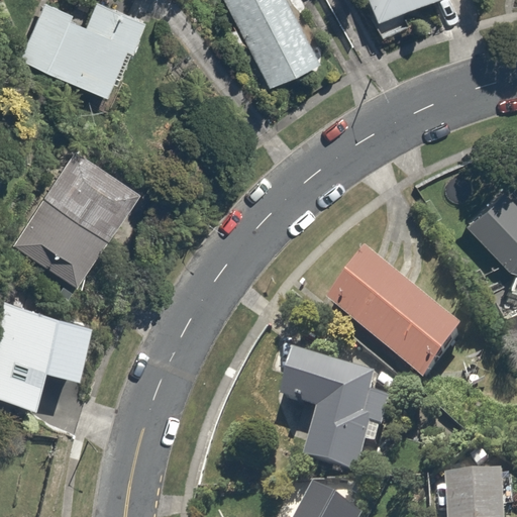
[(76,11),(47,0),(45,0),(19,64),(105,100),(137,22),(93,4),(83,27),(72,22),(76,11)]
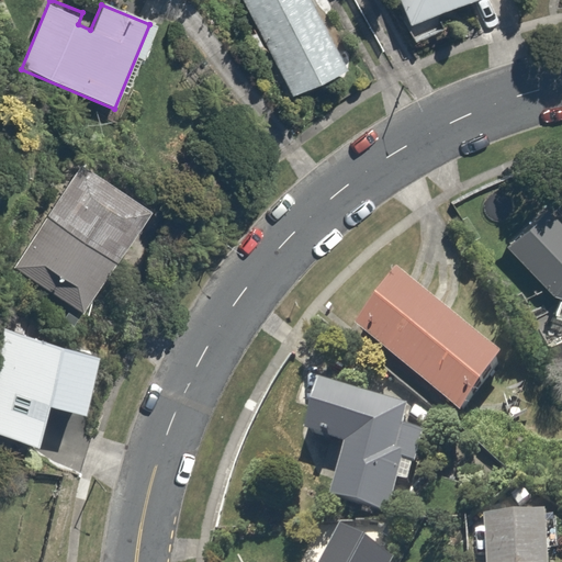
[(345,67),(314,0),(245,0),(288,93),(345,67)]
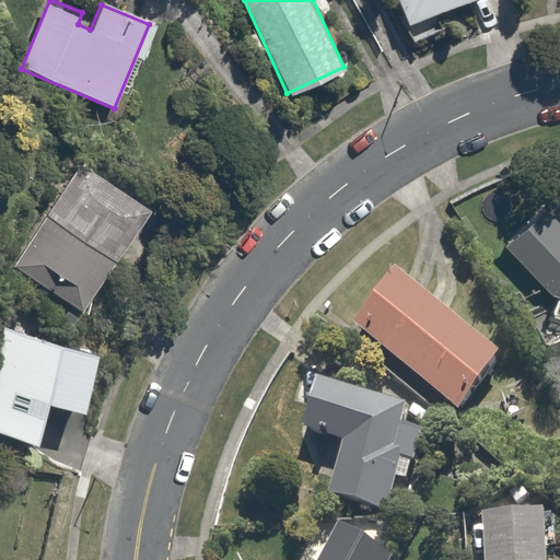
[(395,0),(410,39),(436,30),(433,20),(483,0),(395,0)]
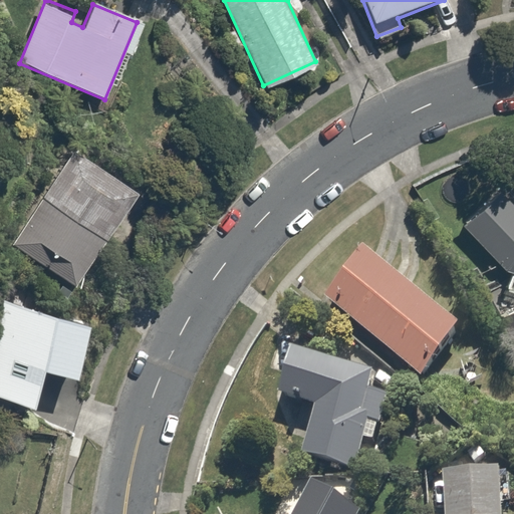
[(147,194),(74,148),(12,244),(85,290),(147,194)]
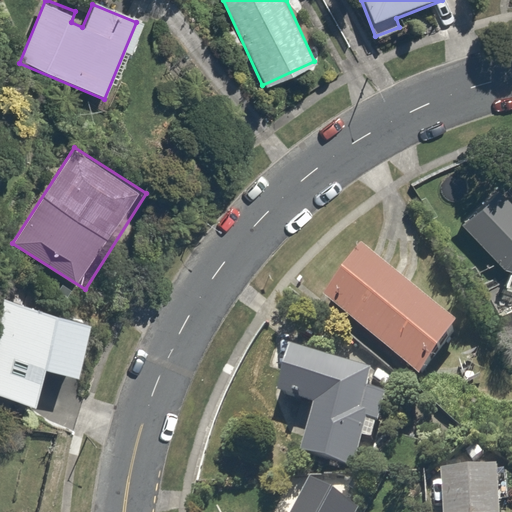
[(511,207),(494,190),(458,228),(502,271),(511,273),(511,207)]
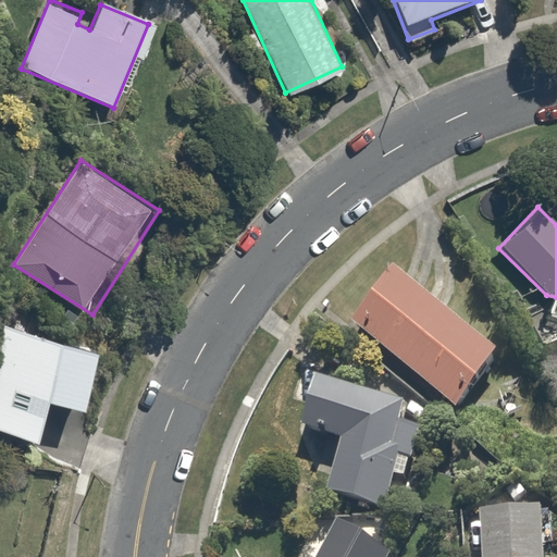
[(394,279),(351,333),(463,419),(506,364),(394,279)]
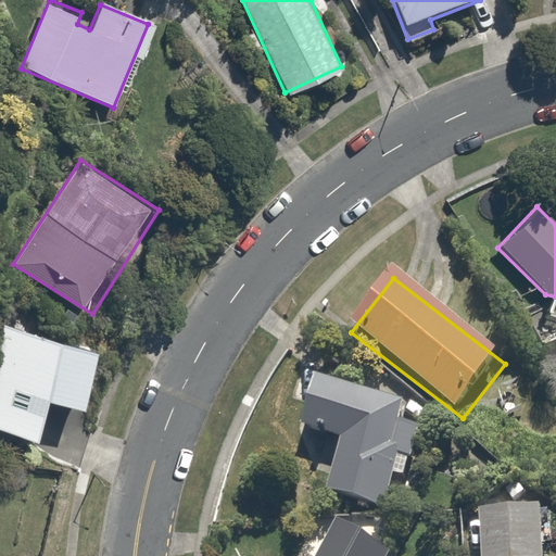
[(89,413),(109,341),(4,313),(0,327),(0,432),(41,444),(53,403),(89,413)]
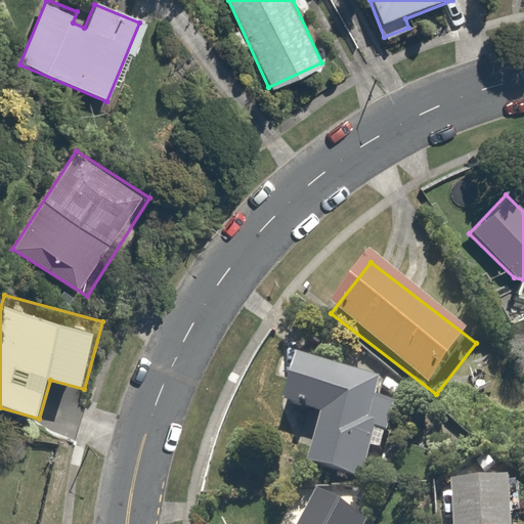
[(523,313),(511,320),(523,345),(523,313)]
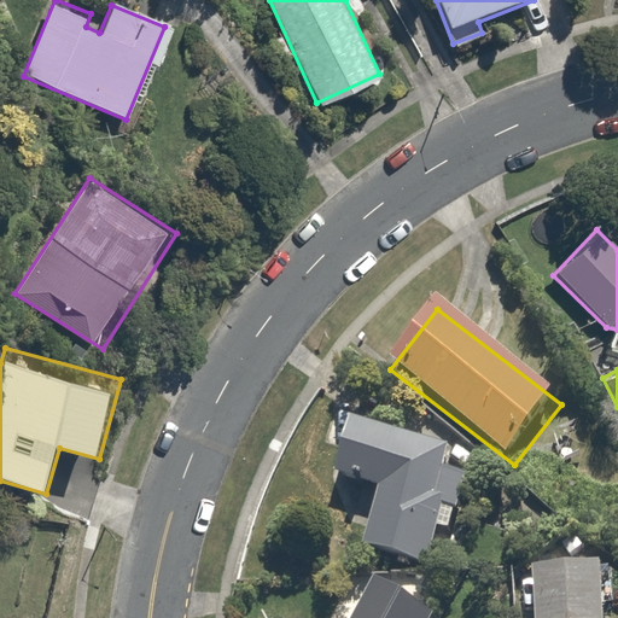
[(443,519),(465,524),(473,487),(450,483),(455,461),(354,439),(343,491),(383,500),(371,555),(432,569),(443,519)]
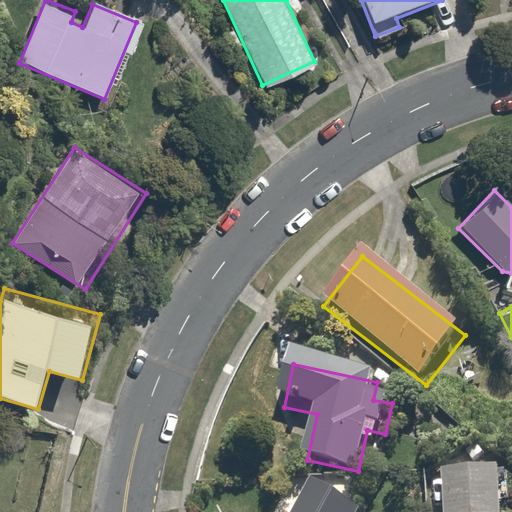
[(441,475),(443,511),(498,511),(497,472),(441,475)]
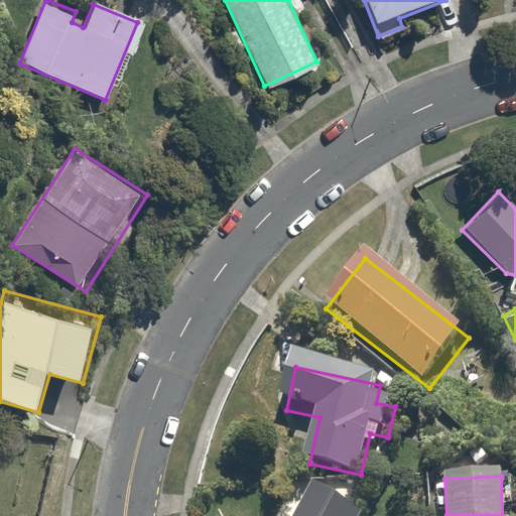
[(355,515),(313,492),(298,515),(355,515)]
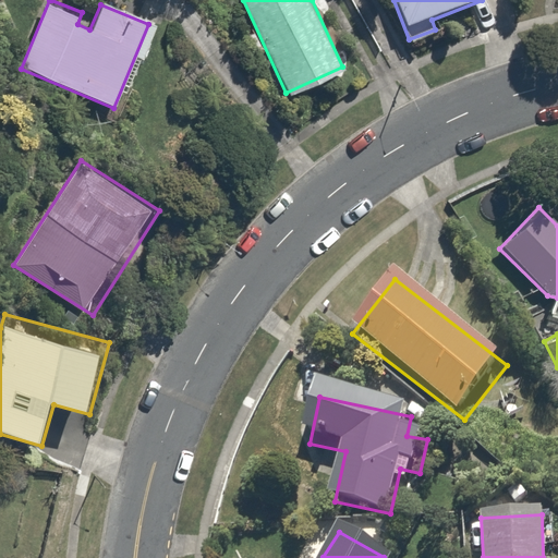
All buildings are outlined.
